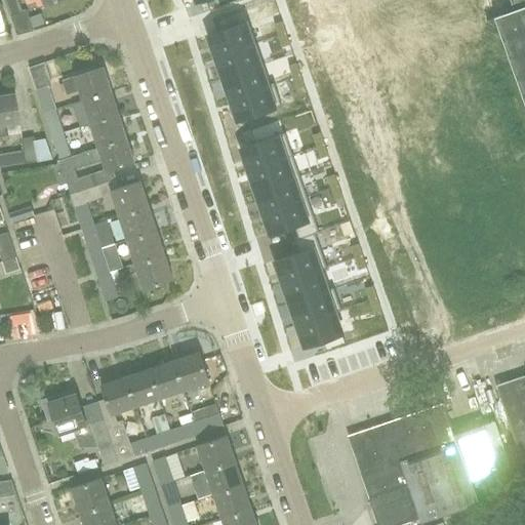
[(5,0),(10,12),(22,8),(18,0),(5,0)]
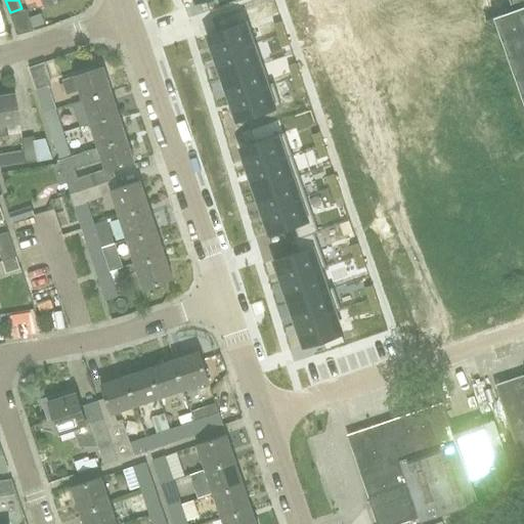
[(523,0),(510,0),(514,9),(493,16),(523,100),(523,0)]
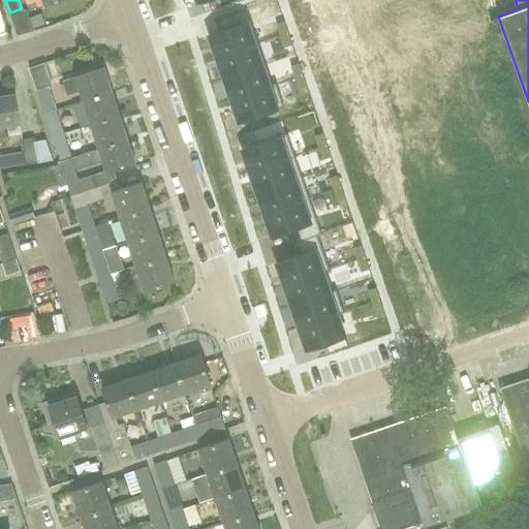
[(254,20),(210,35),(217,57),(261,41),(254,20)]
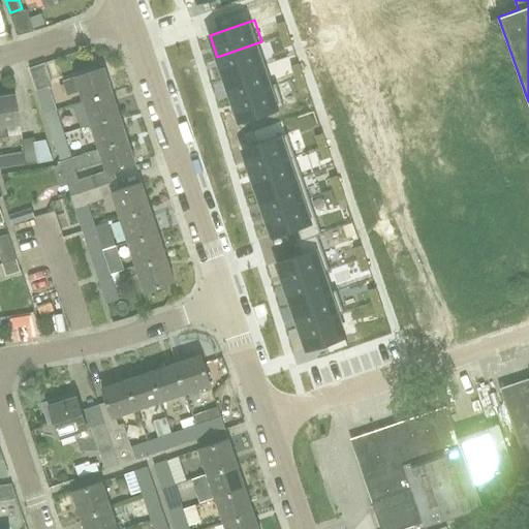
[(284,22),(276,24),(280,36),(288,33),(284,22)]
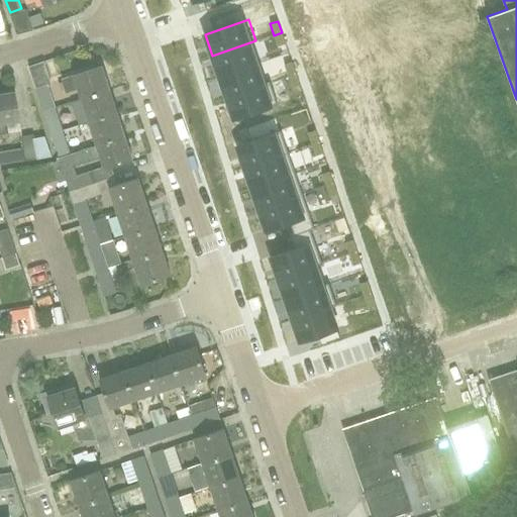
[(285,43),(282,32),(274,35),(278,46),(285,43)]
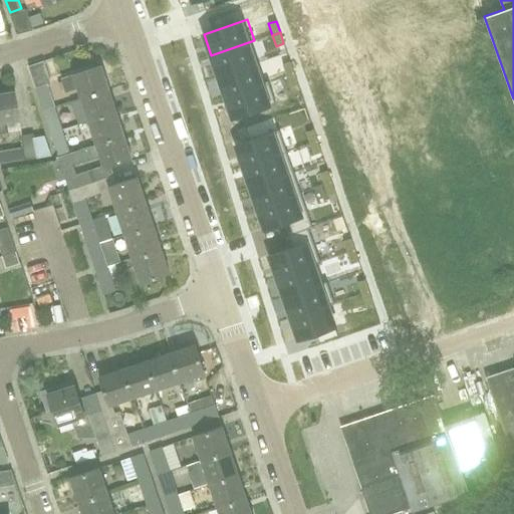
[(254,40),(211,55),(218,75),(261,61),(254,40)]
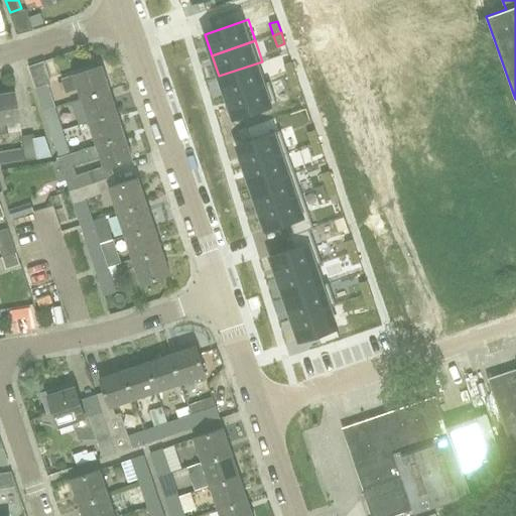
[(262,61),(219,76),(226,97),(269,82),(262,61)]
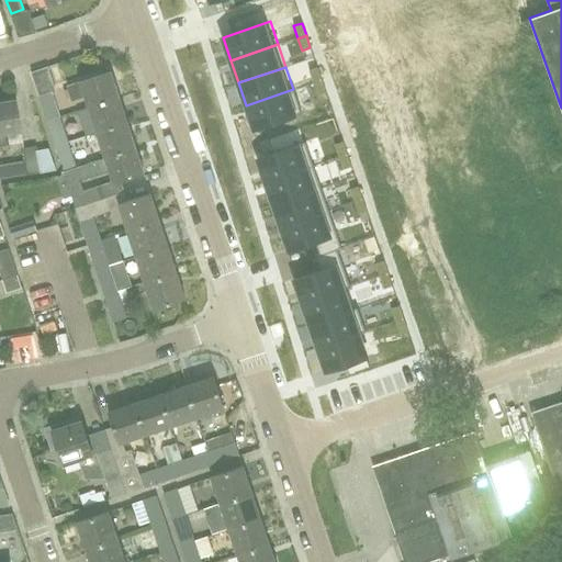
[(313,83),(322,80),(317,67),(308,70),(313,83)]
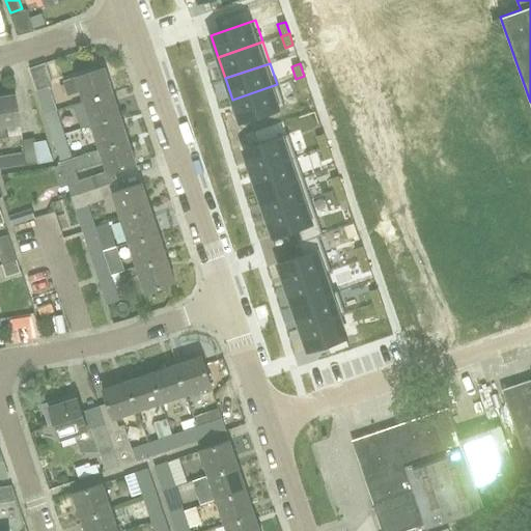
[(83,102),(112,92),(104,68),(63,82),(67,94),(80,90),(83,102)]
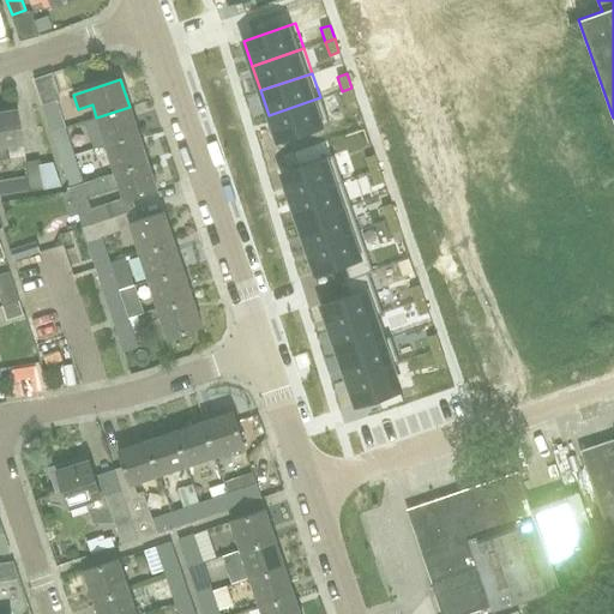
[(347,104),(355,101),(351,88),(342,91),(347,104)]
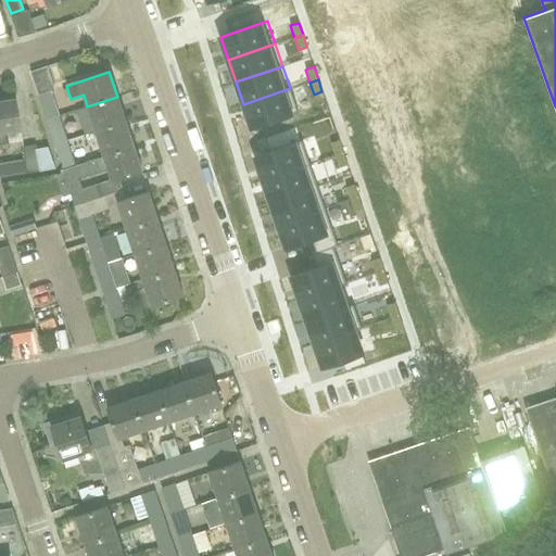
[(290,88),(243,104),(252,127),(298,111),(290,88)]
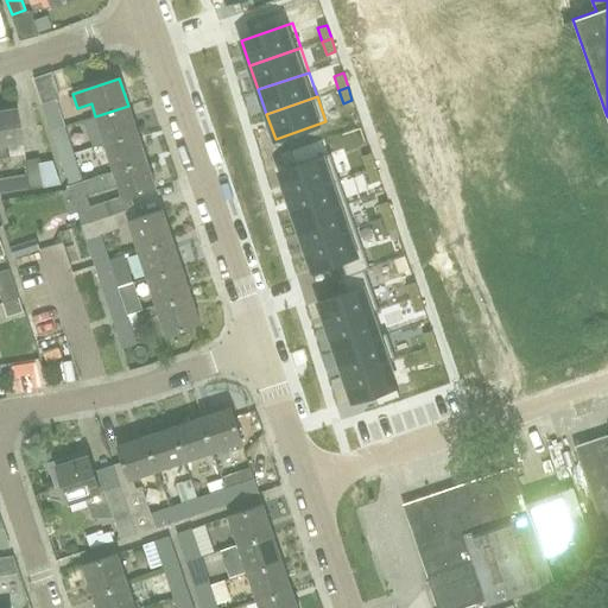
[(51,132),(65,127),(65,126),(69,125),(64,109),(61,111),(57,100),(42,105),(51,132)]
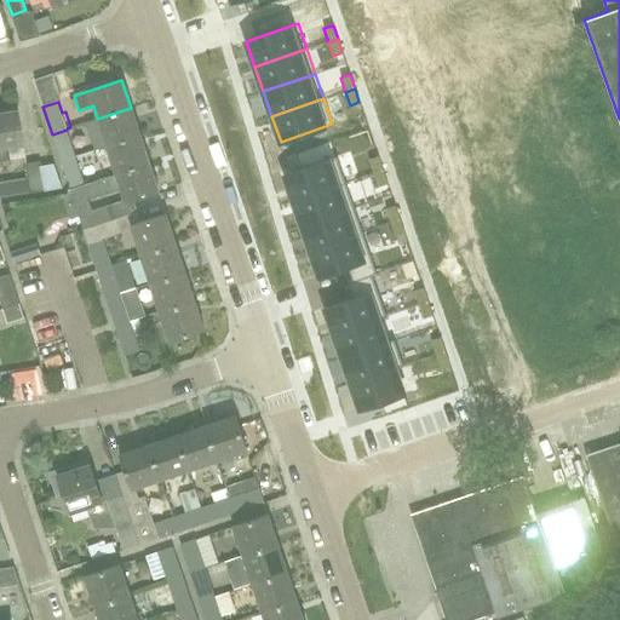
[(107,147),(141,136),(131,108),(97,119),(107,147)]
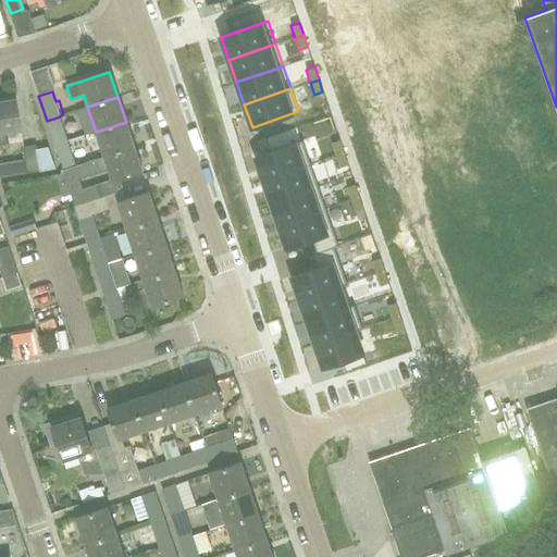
[(0,102),(0,145),(10,144),(8,133),(22,131),(16,100),(0,102)]
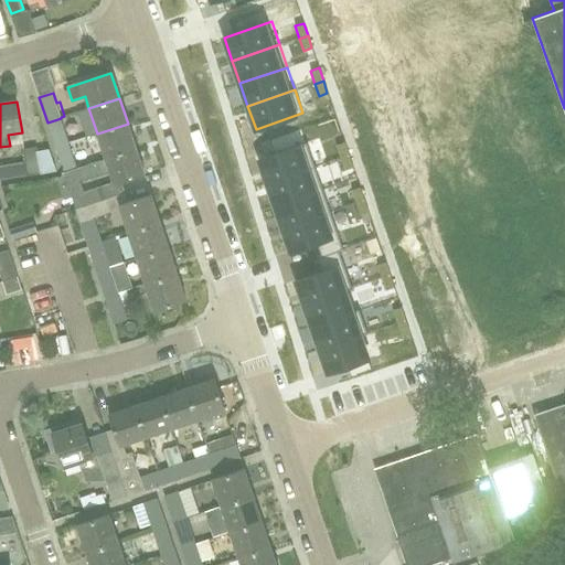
[(48,123),(55,148),(70,142),(61,118),(48,123)]
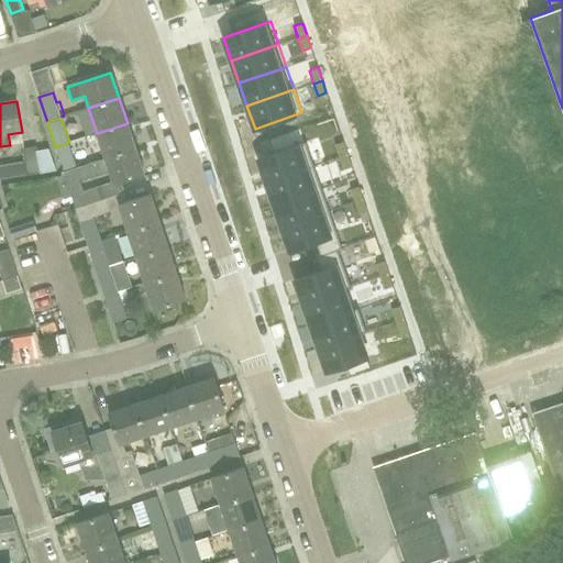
[(128,123),(97,133),(106,158),(136,148),(128,123)]
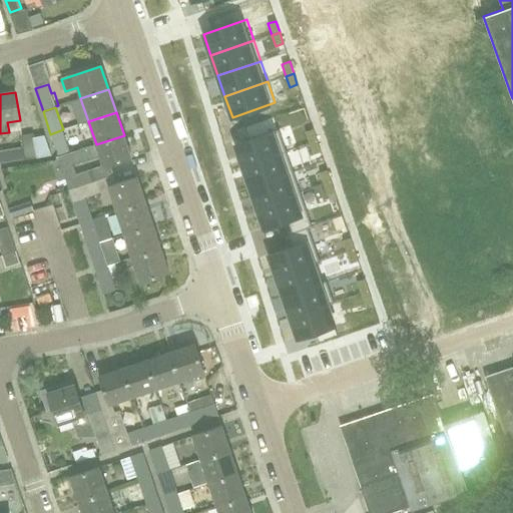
[(63,129),(50,134),(58,156),(70,152),(63,129)]
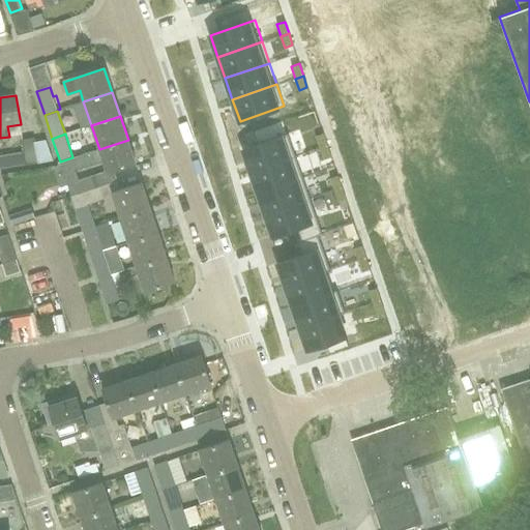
[(287,134),(243,149),(251,172),(295,156),(287,134)]
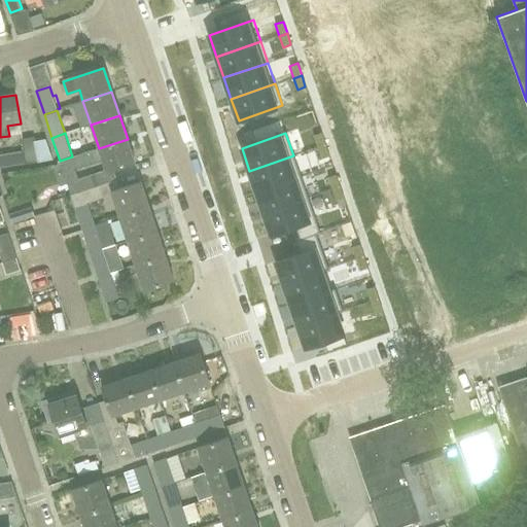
[(325,145),(321,133),(313,136),(317,147),(325,145)]
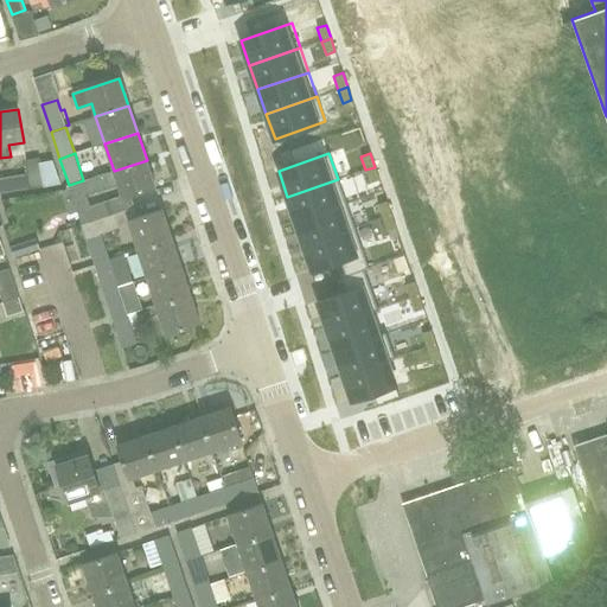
[(45,186),(40,160),(40,158),(25,160),(27,174),(0,178),(2,193),(45,186)]
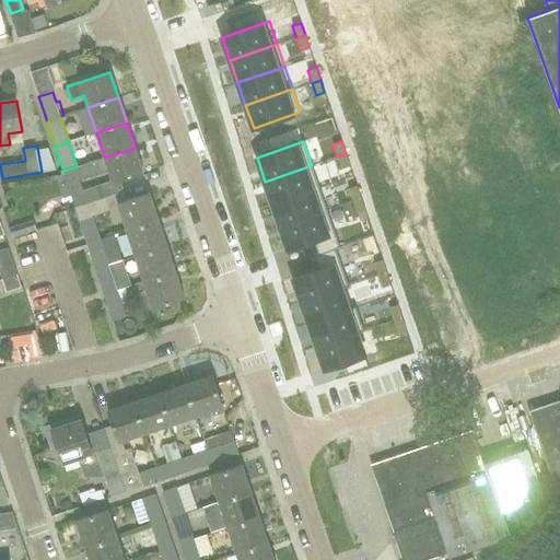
[(136,148),(105,158),(86,163),(91,176),(108,171),(113,184),(144,173),(136,148)]
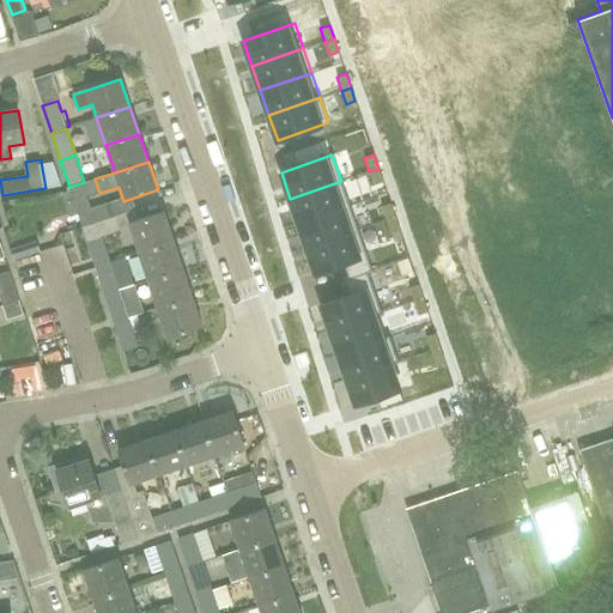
[(383,182),(378,169),(369,171),(374,186),(383,182)]
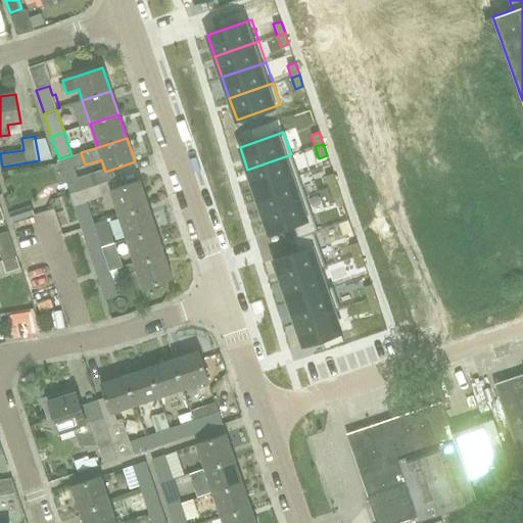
[(254,190),(298,176),(291,154),(247,170),(254,190)]
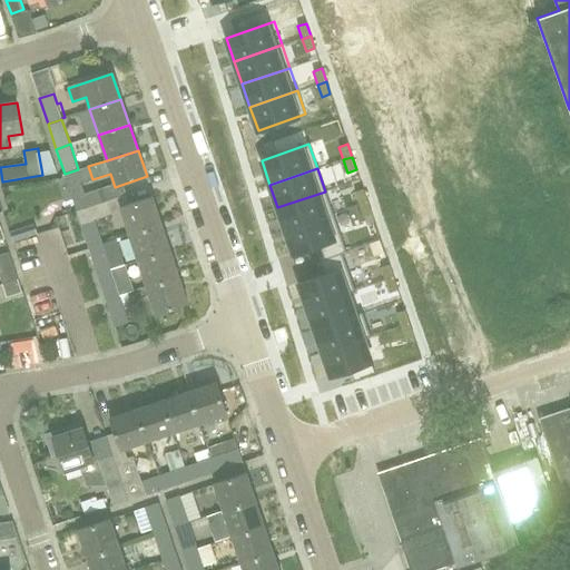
[(76,209),(104,200),(99,188),(86,193),(78,169),(65,174),(76,209)]
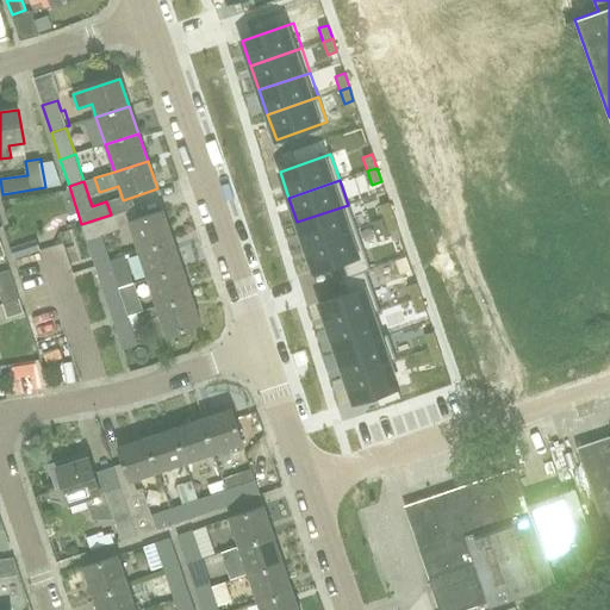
[(384,219),(393,216),(388,203),(379,206),(384,219)]
